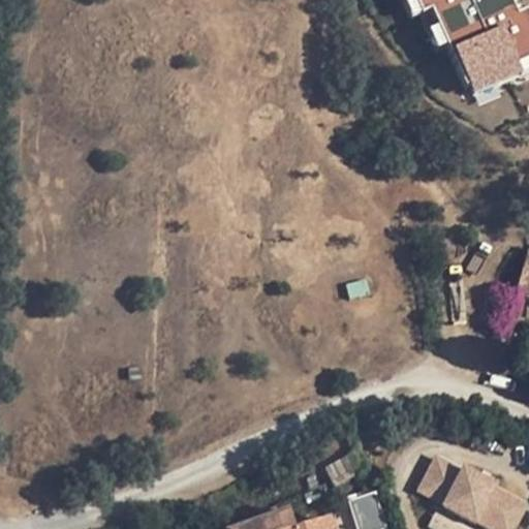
[(396,0),(408,29),(429,21),(466,107),(528,81),(528,34),(528,32),(514,0),(396,0)]
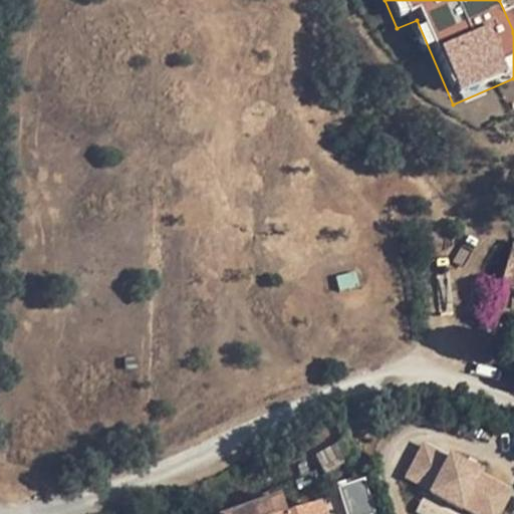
[(513,290),(513,242),(500,286),(513,290)]
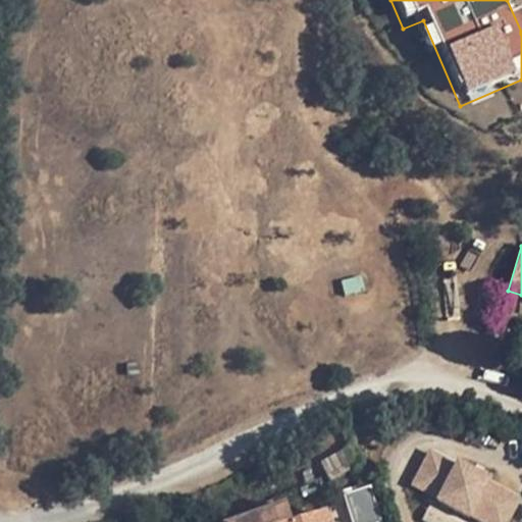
[(478,521),(510,521),(521,500),(521,494),(430,448),(411,486),(478,521)]
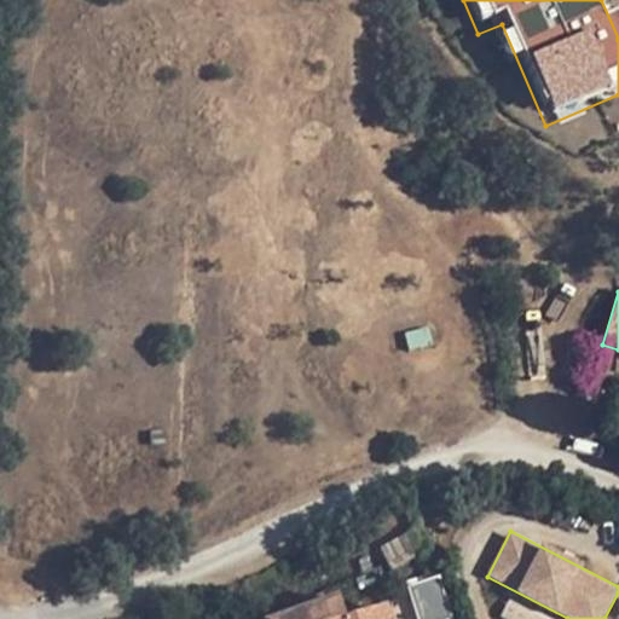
[(393,571),(426,553),(415,533),(382,550),(393,571)]
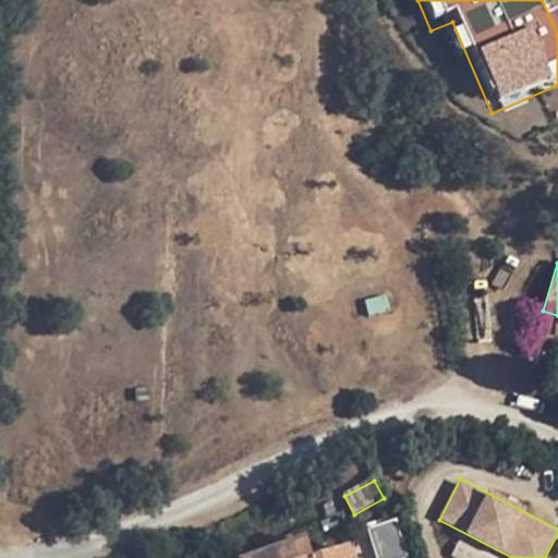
[(377,557),(405,557),(395,522),(368,531),(377,557)]
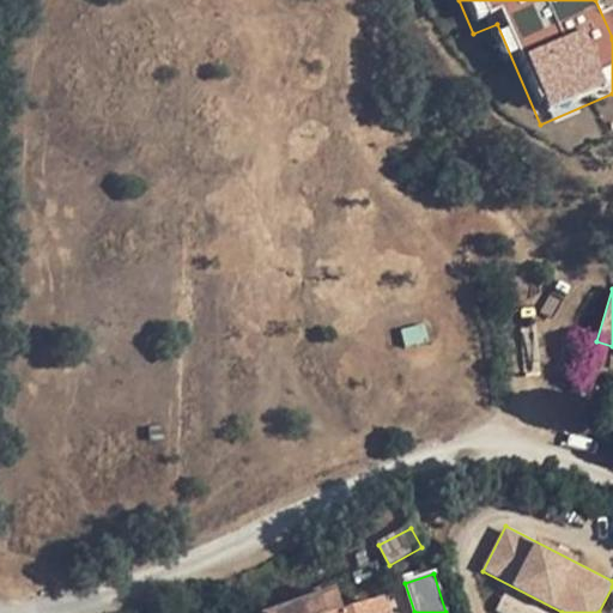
[(383,612),(381,604),(352,612),(338,612),(333,595),(280,612),(383,612)]
